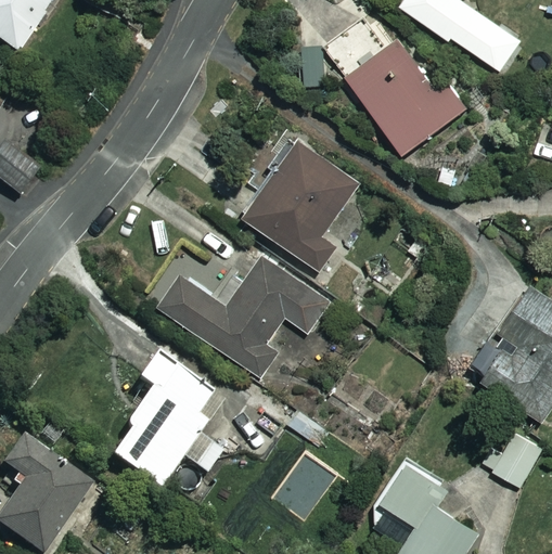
[(0,42),(16,53),(51,0),(0,0),(0,42)]
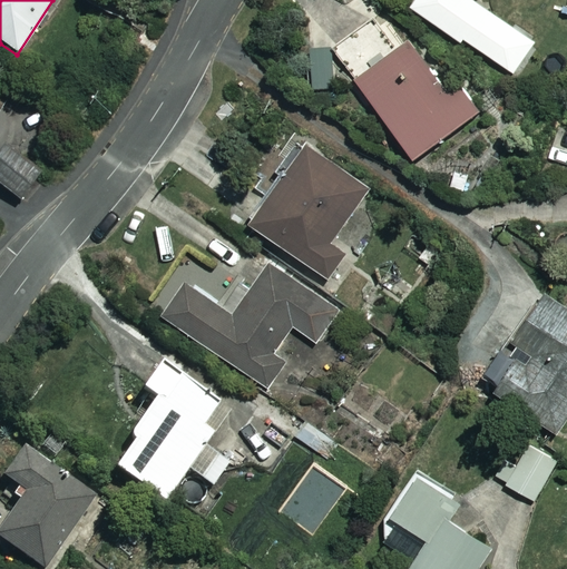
[(414,0),(410,7),(465,46),(489,11),(472,0),(414,0)]
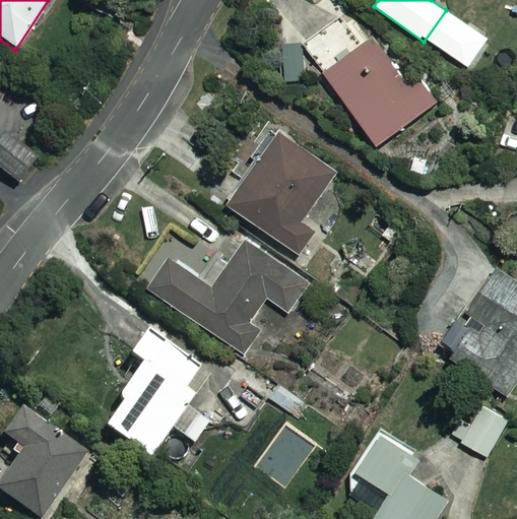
[(408,83),(374,37),(363,45),(342,18),(304,46),(377,145),(435,102),(416,76),(408,83)]
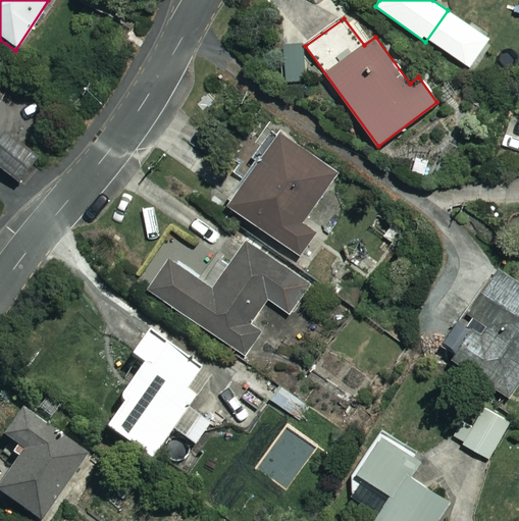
[(303,45),(283,47),(287,87),(305,85),(303,45)]
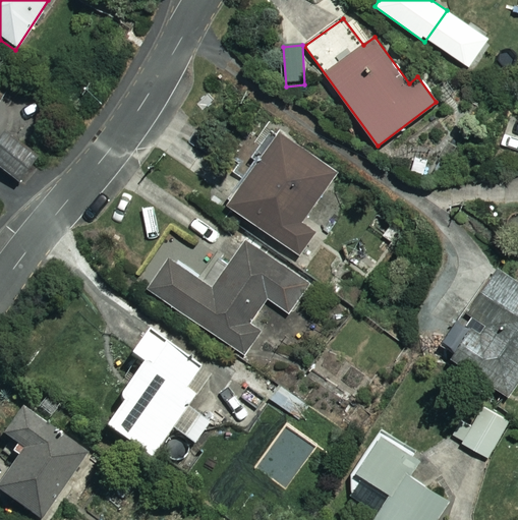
[(336,172),(277,132),(227,204),(299,253),(313,233),(300,224),(336,172)]
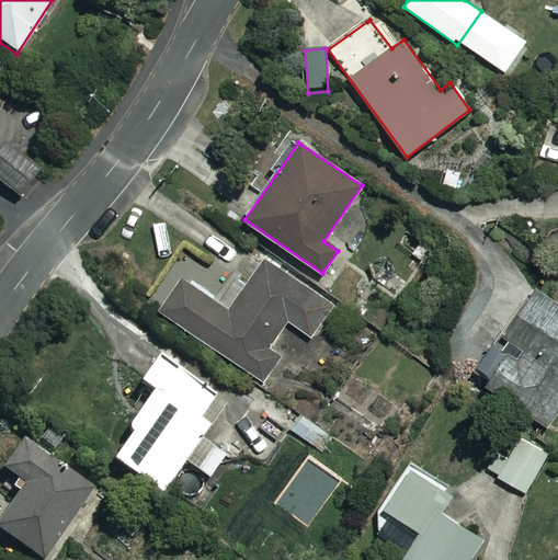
[(0,185),(21,200),(40,172),(0,145),(0,185)]
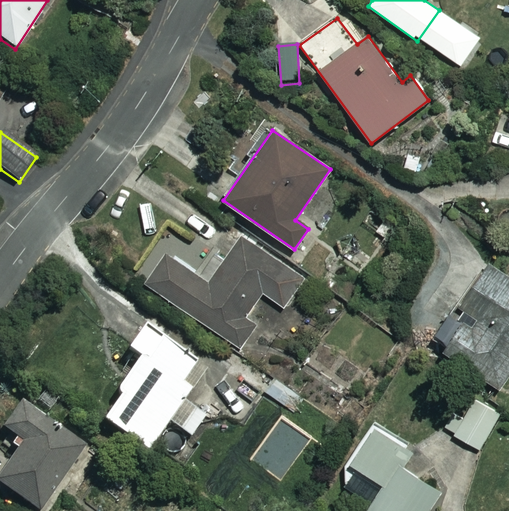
[(141,284),(236,352),(256,325),(245,317),(261,295),(280,309),(304,276),(247,235),(211,285),(164,252),(141,284)]
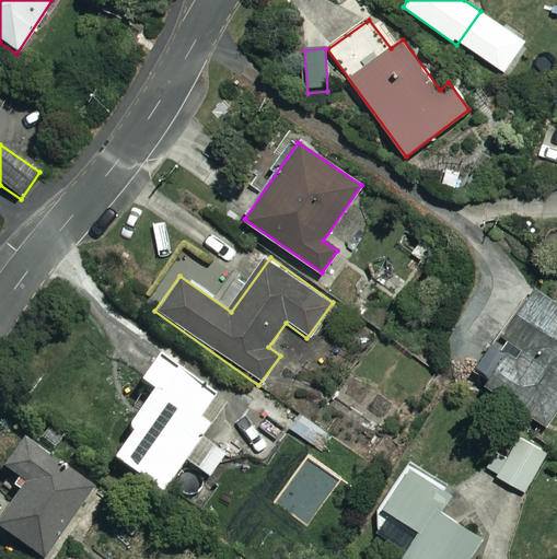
[(556,406),(556,295),(538,283),(502,338),(518,348),(489,389),(544,426),(556,406)]
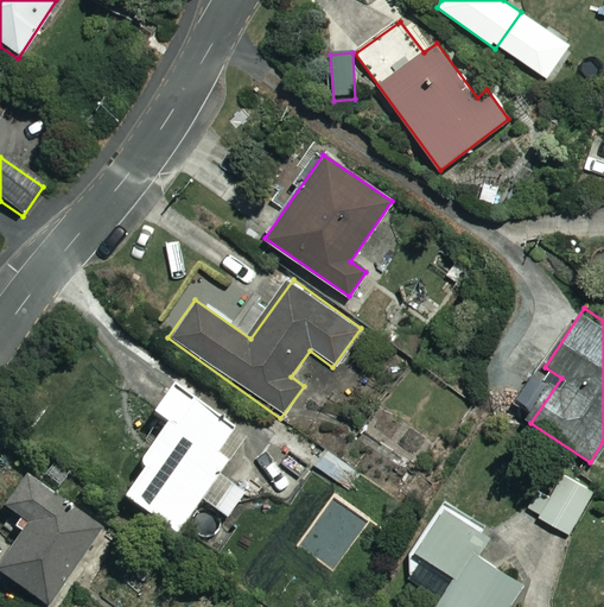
[(150,416),(164,425),(135,467),(140,469),(120,500),(175,537),(224,462),(215,456),(233,429),(170,386),(150,416)]
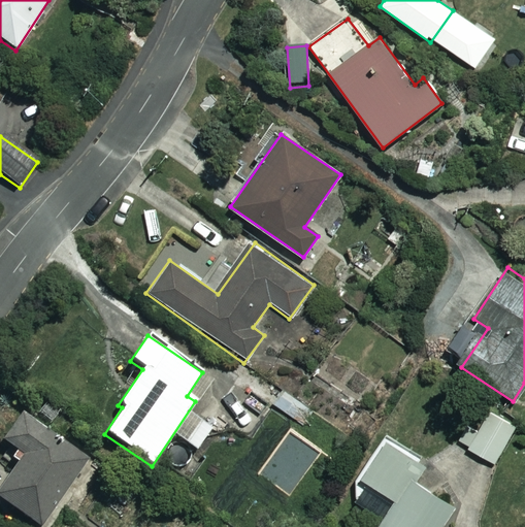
[(513,435),(474,408),(453,437),(491,465),(513,435)]
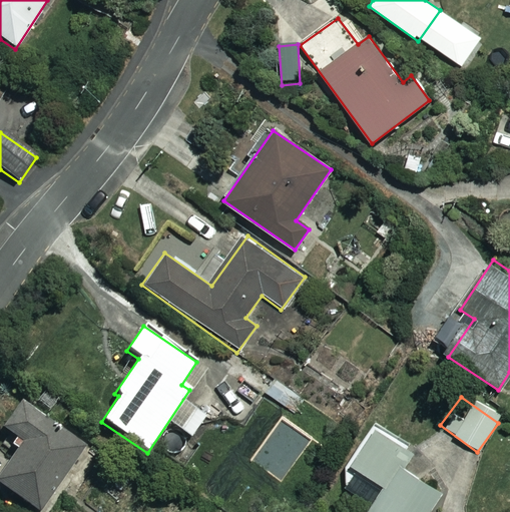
[(83,448),(19,401),(0,428),(20,442),(0,470),(0,485),(36,511),(38,511),(83,448)]
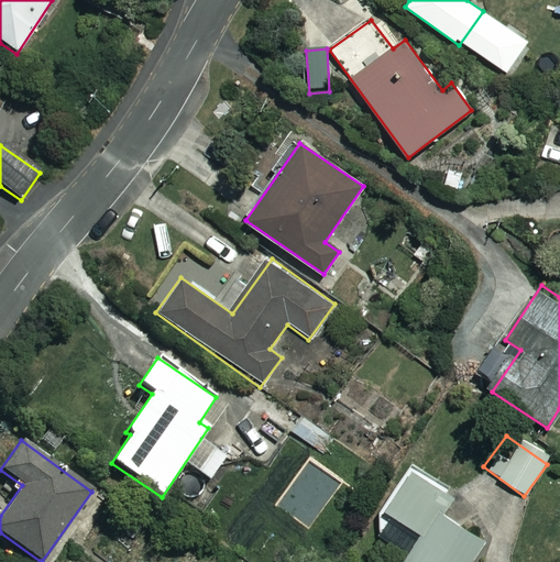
[(453,495),(410,465),(382,508),(421,535),(402,561),(469,561),(485,538),(443,509),(453,495)]
